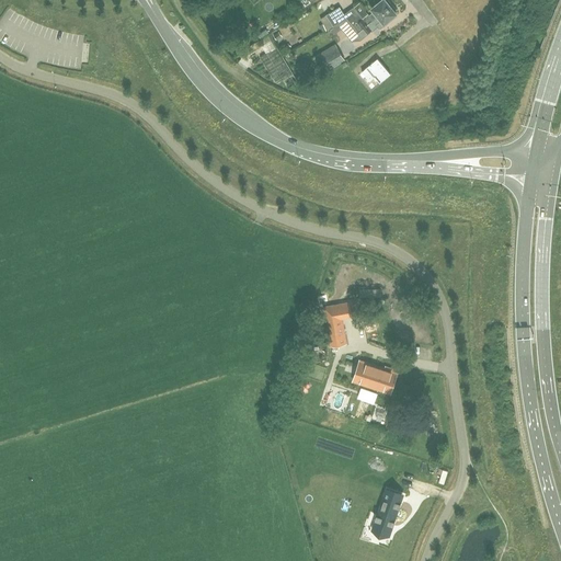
[(333,25),(339,22),(350,36),(390,6),(392,4),(388,0),(387,0),(386,1),(385,0),(381,0),(371,8),(375,11),(370,15),(369,14),(364,19),(355,8),(344,13),(340,7),(327,14),(333,25)]
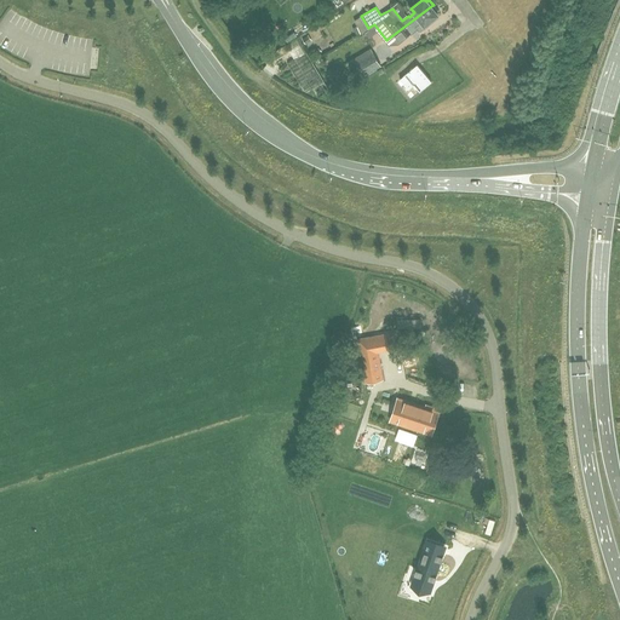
[(412,35),(418,29),(418,30),(422,32),(425,28),(425,26),(438,15),(436,12),(437,11),(434,5),(431,6),(386,40),(389,44),(397,44),(406,38),(406,36),(411,34),(412,35)]
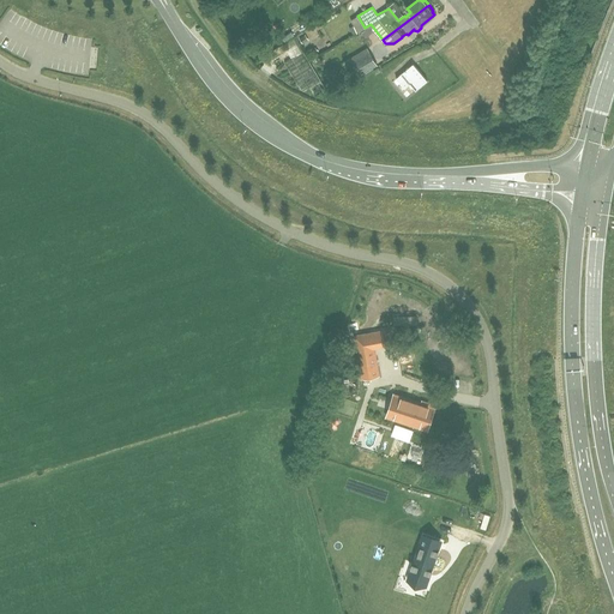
[(355,78),(362,74),(378,66),(367,48),(345,61),(355,78)]
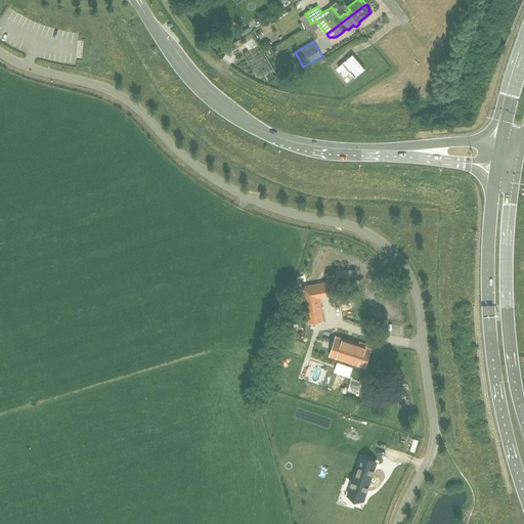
[(354,77),(364,69),(352,54),(338,67),(345,75),(349,72),(354,77)]
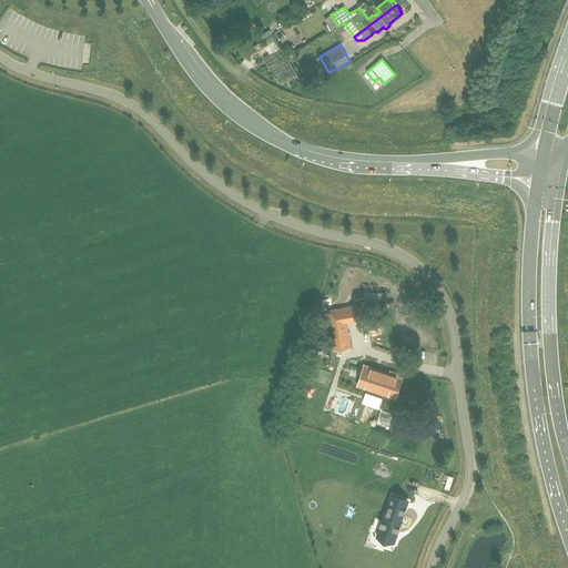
[(327,311),(334,351),(352,348),(346,323),(366,318),(364,304),(327,311)]
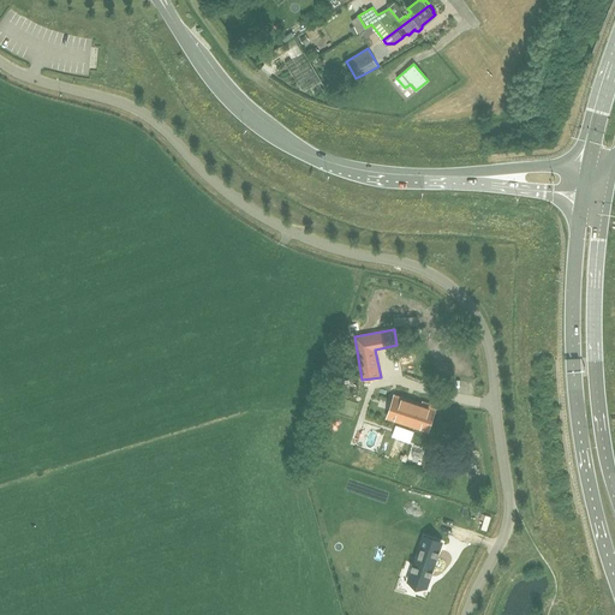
[(422,404),(394,395),(387,417),(429,430),(436,407),(431,406),(431,404),(423,401),(422,404)]
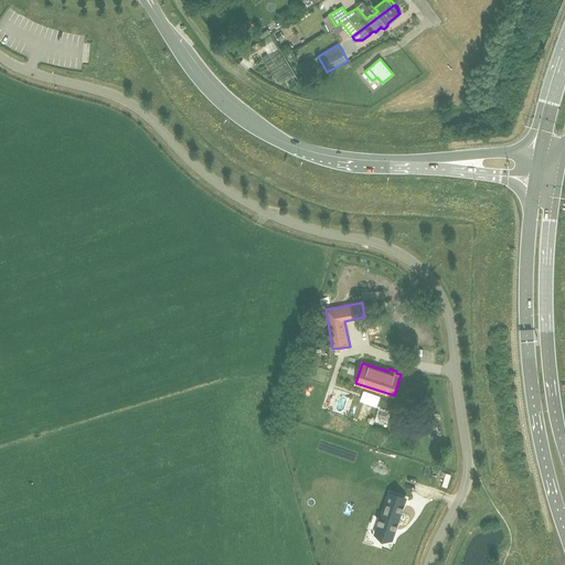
[(390,492),(375,534),(394,541),(407,498),(390,492)]
